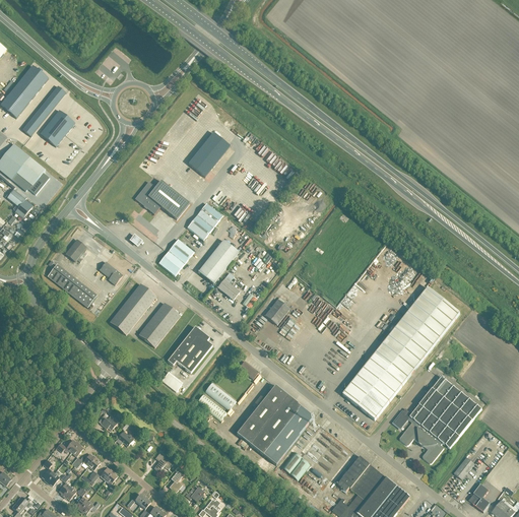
[(31,65),(0,105),(15,118),(48,78),(31,65)]
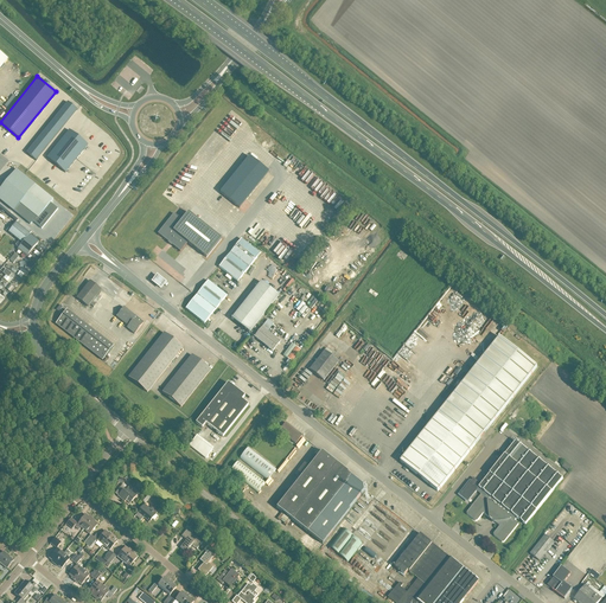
[(25,151),(34,158),(76,108),(67,100),(25,151)]
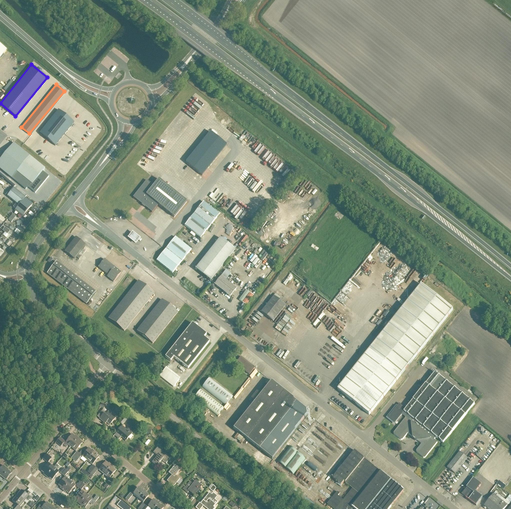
[(57,108),(38,131),(54,144),(73,120),(57,108)]
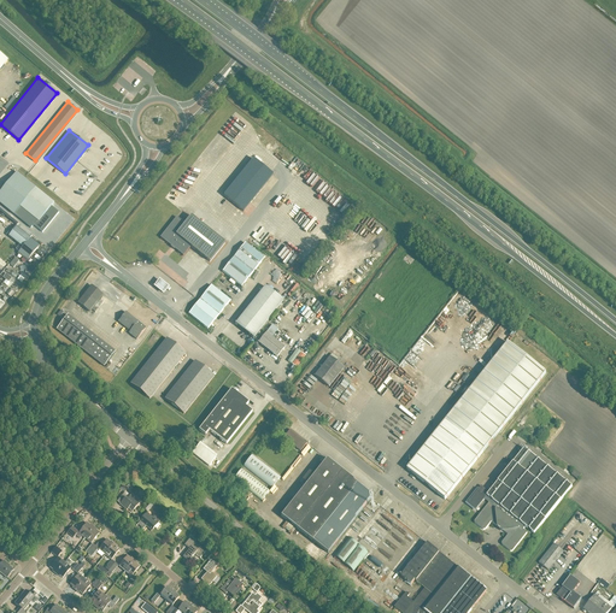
[(252,157),(223,193),(250,214),(257,206),(250,201),(273,172),(252,157)]
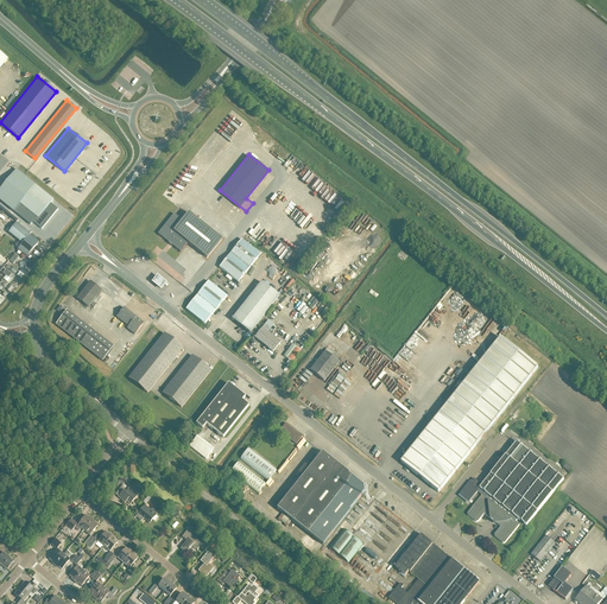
[(16,167),(0,185),(0,198),(29,222),(31,220),(40,227),(57,207),(50,201),(52,197),(16,167)]
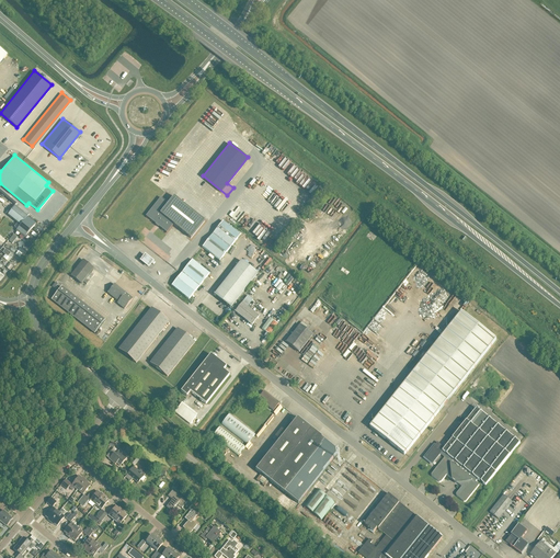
[(259,193),(264,197),(272,185),(266,181),(259,193)]
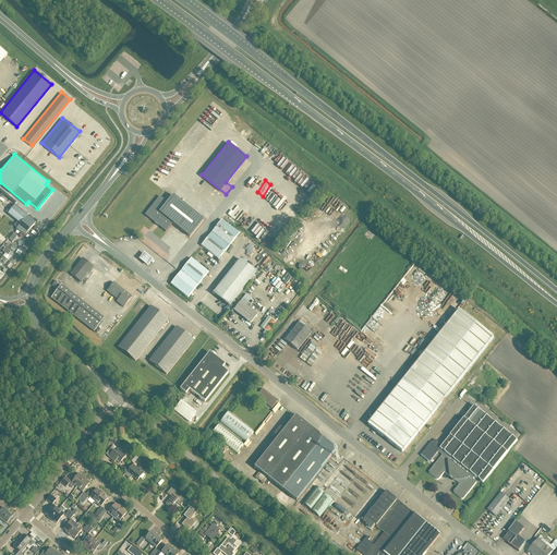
[(171,193),(166,201),(158,195),(159,195),(158,194),(154,201),(154,202),(148,208),(148,207),(144,213),(152,219),(152,218),(159,225),(159,226),(165,229),(171,221),(189,234),(202,218),(171,193)]
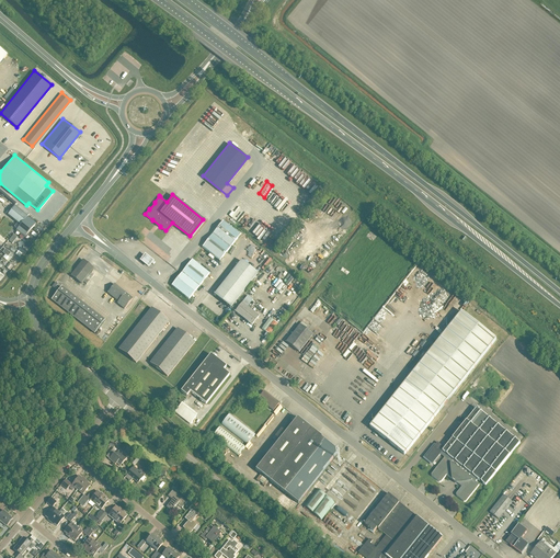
[(34,221),(26,215),(26,214),(13,204),(7,213),(20,223),(15,228),(24,235),(25,234),(24,232),(30,227),(34,221)]
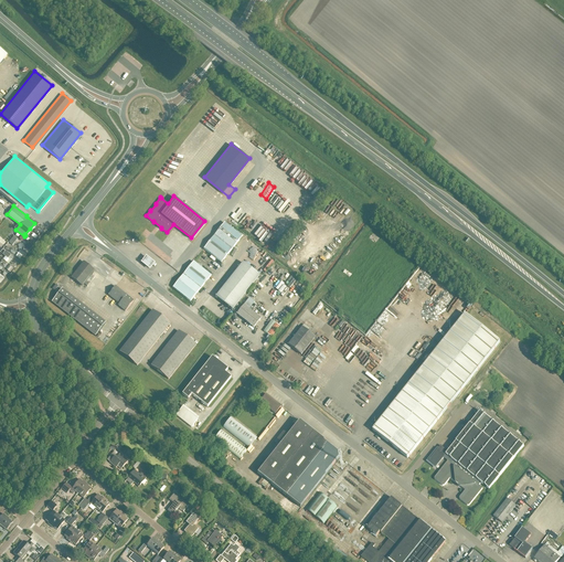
[(243,209),(237,219),(244,222),(249,212),(243,209)]
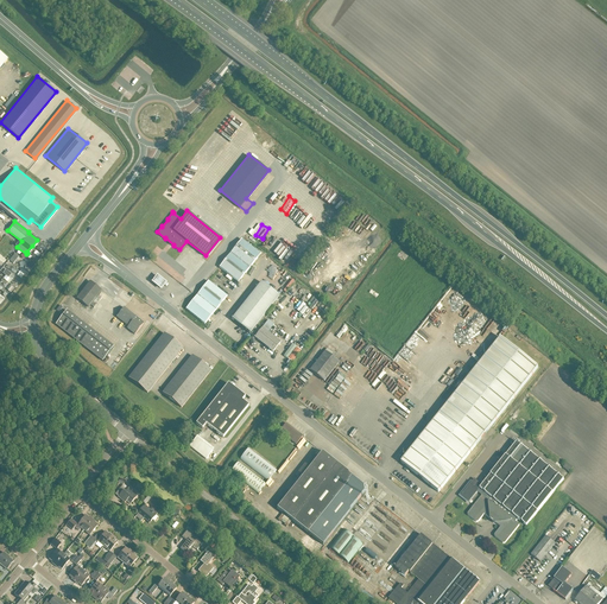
[(241,236),(229,250),(248,266),(259,252),(241,236)]
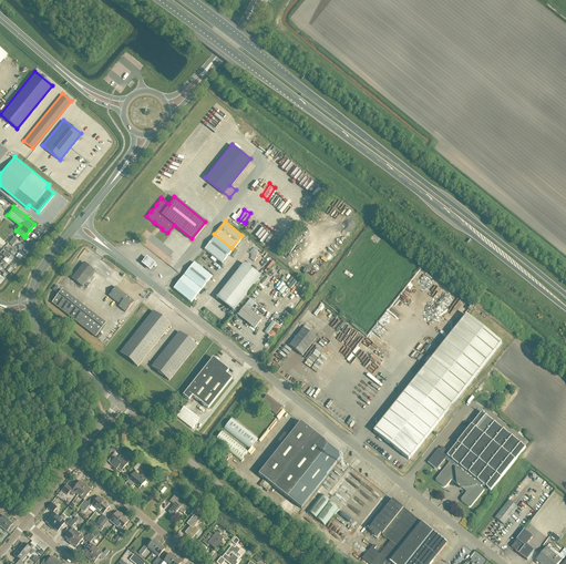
[(214,234),(204,247),(220,262),(232,248),(214,234)]
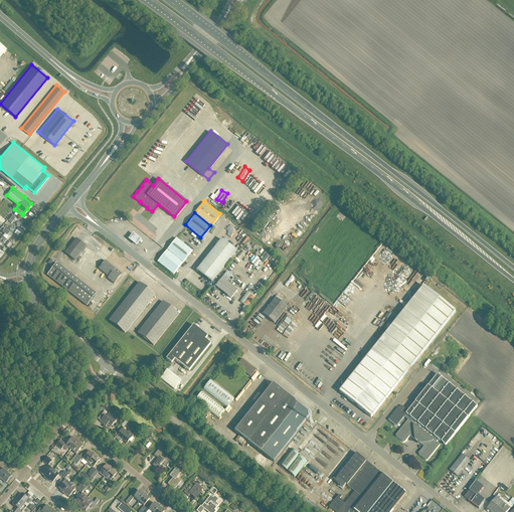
[(140,236),(132,229),(127,235),(135,242),(140,236)]
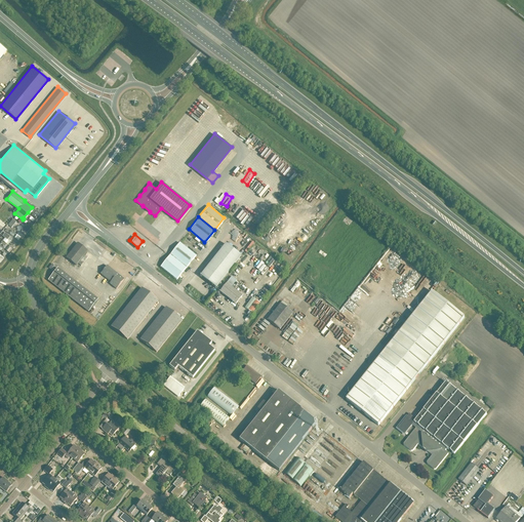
[(178,241),(169,253),(186,266),(195,254),(178,241)]
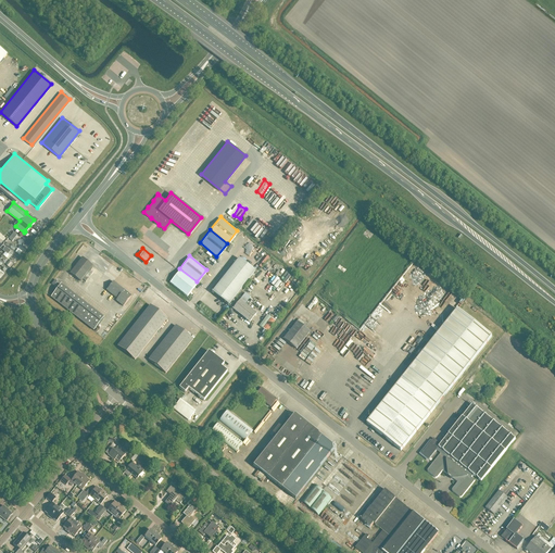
[(78,279),(91,263),(82,256),(70,272),(78,279)]
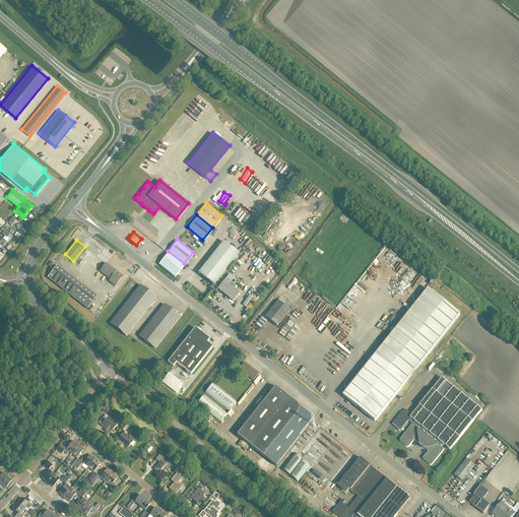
[(197,271),(205,277),(212,283),(238,252),(222,240),(197,271)]
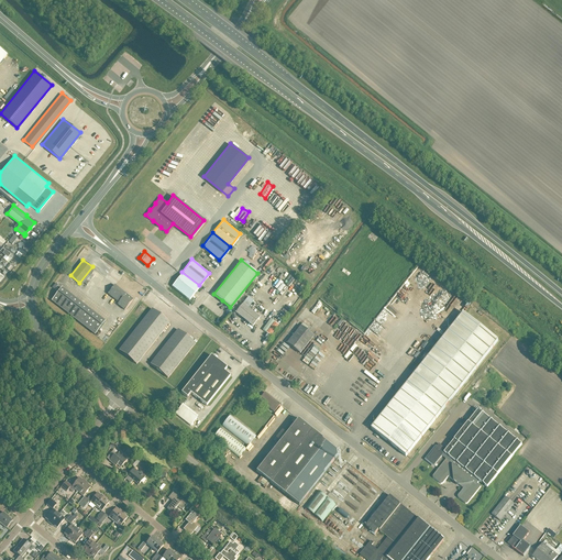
[(291,289),(299,277),(290,272),(287,266),(282,270),(279,268),(276,273),(277,274),(279,273),(282,275),(285,274),(282,277),(285,280),(287,277),(285,281),(282,278),(276,286),(278,288),(281,286),(283,283),(287,286),(284,293),(286,294),(286,293),(291,289)]
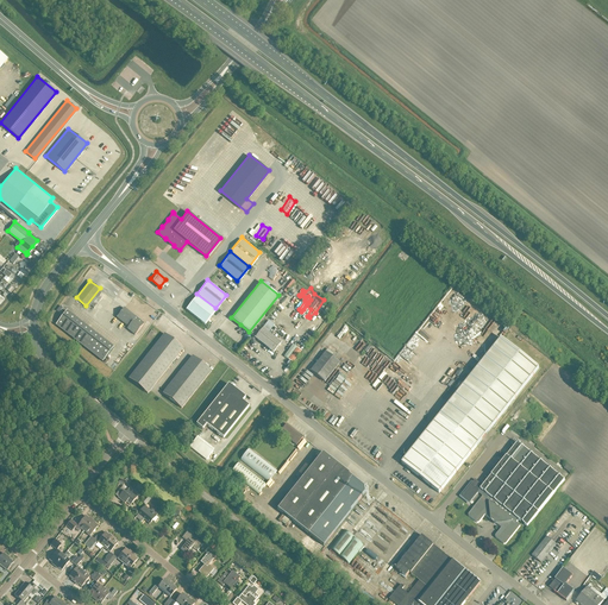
[(287,290),(279,303),(288,310),(292,307),(299,297),(287,290)]
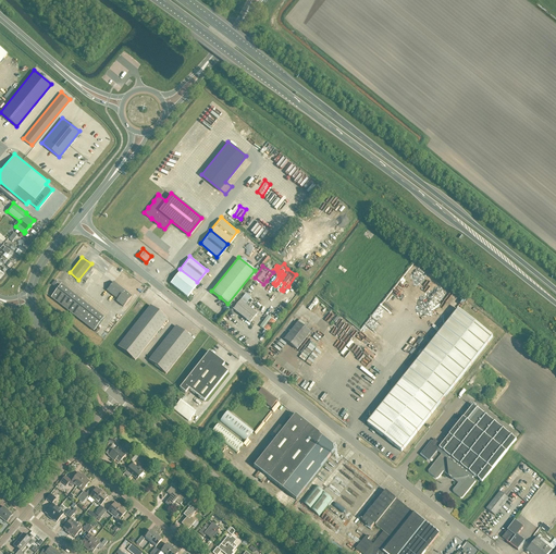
[(180,269),(170,281),(187,295),(197,282),(180,269)]
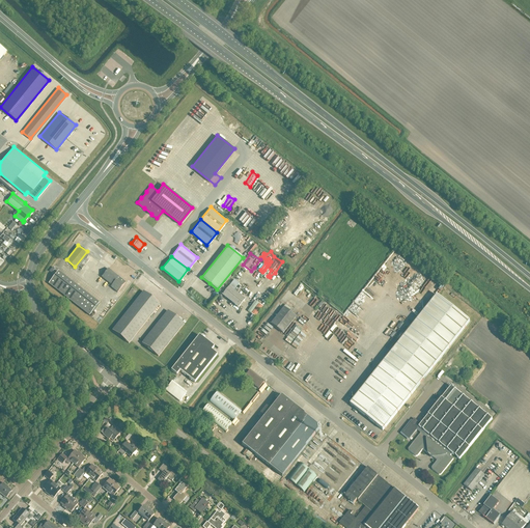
[(117,290),(122,283),(124,280),(107,267),(101,275),(111,283),(110,285),(117,290)]
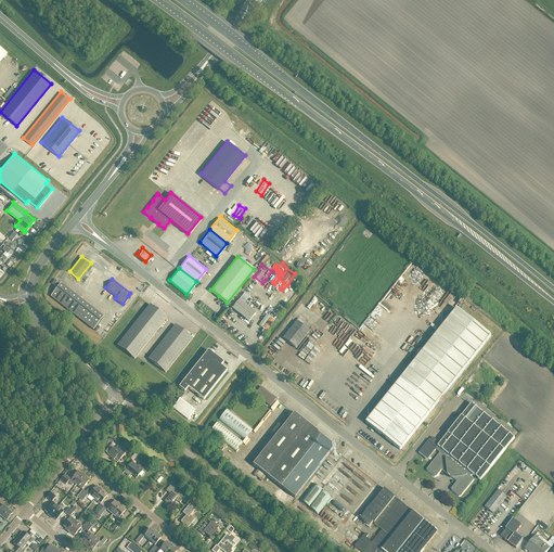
[(67,308),(77,295),(60,281),(50,294),(67,308)]
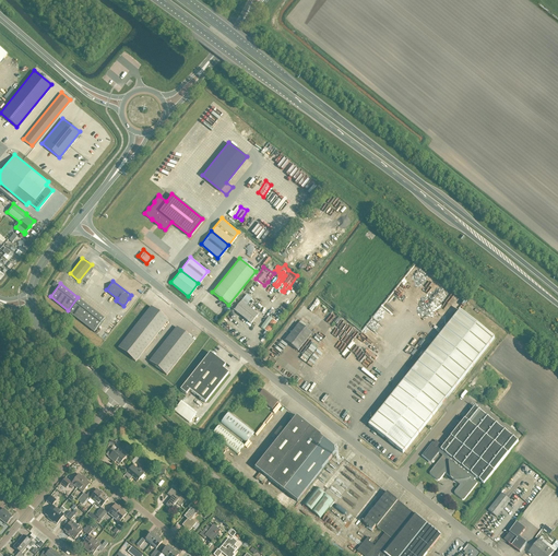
[(247,290),(256,296),(261,290),(252,283),(247,290)]
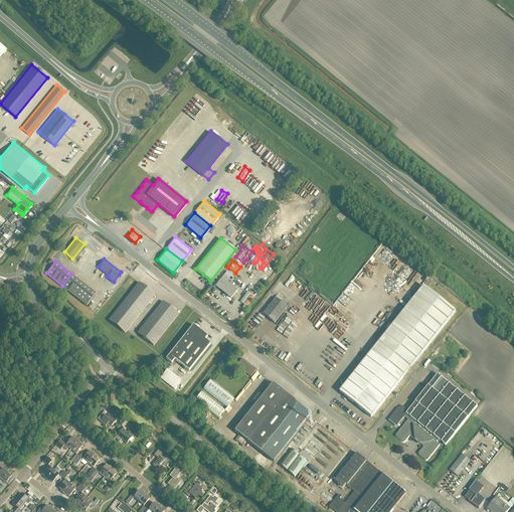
[(246,270),(249,272),(254,265),(251,263),(246,270)]
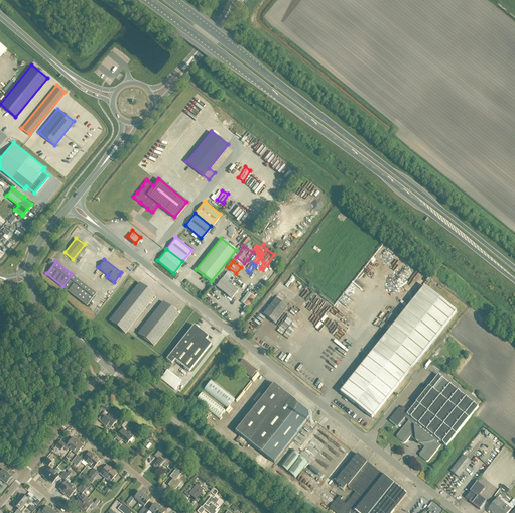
[(269,263),(264,270),(271,275),(276,268),(269,263)]
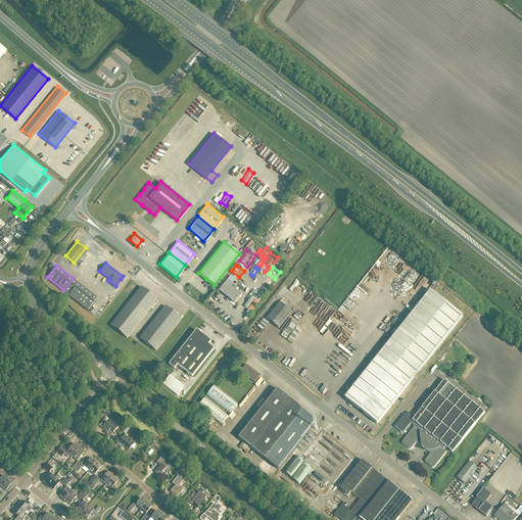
[(240,279),(243,282),(248,275),(245,272),(240,279)]
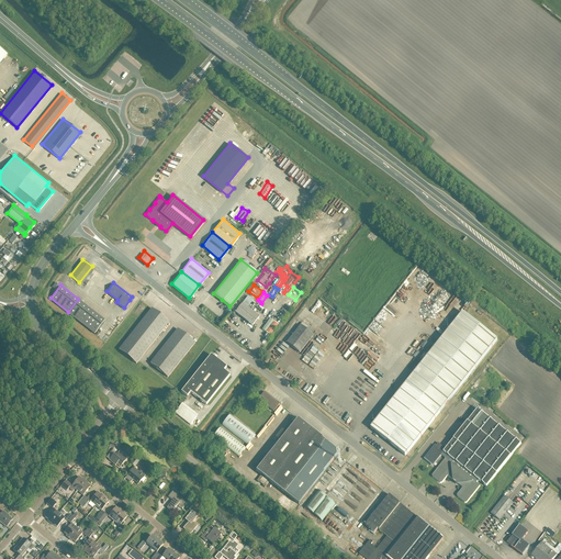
[(251,324),(258,315),(247,305),(253,299),(247,294),(234,310),(251,324)]
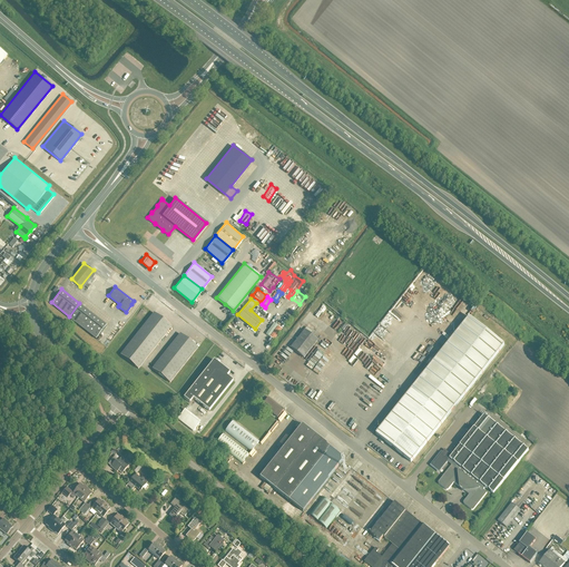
[(297,304),(287,301),(284,310),(291,312),(292,309),(294,310),(295,306),(296,306),(297,304)]
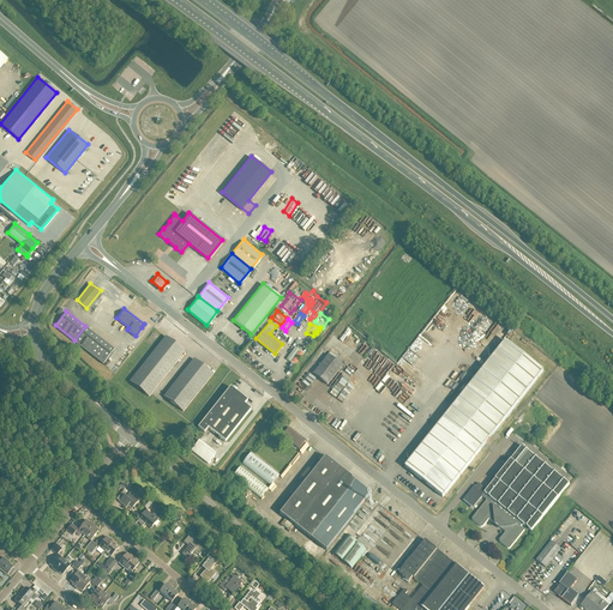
[(305,333),(301,337),(306,340),(305,343),(308,345),(313,338),(305,333)]
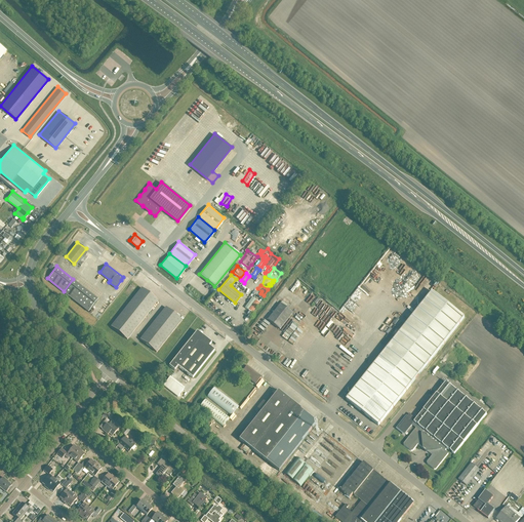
[(157,298),(142,286),(111,324),(126,337),(134,328),(136,330),(142,324),(138,322),(157,298)]
